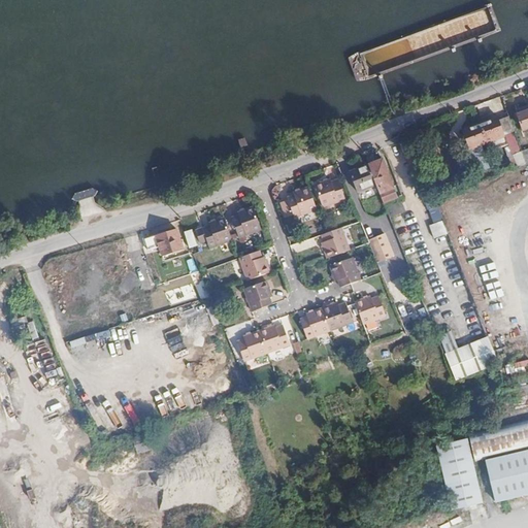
[(527,119),(527,98),(512,105),(519,123),(527,119)]
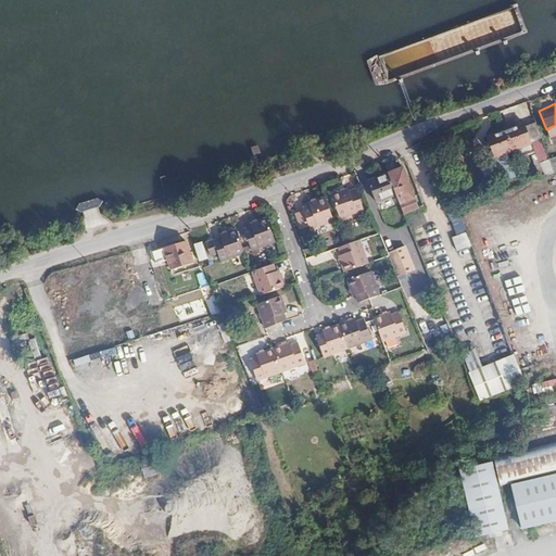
[(523,122),(506,128),(513,148),(531,141),(523,122)]
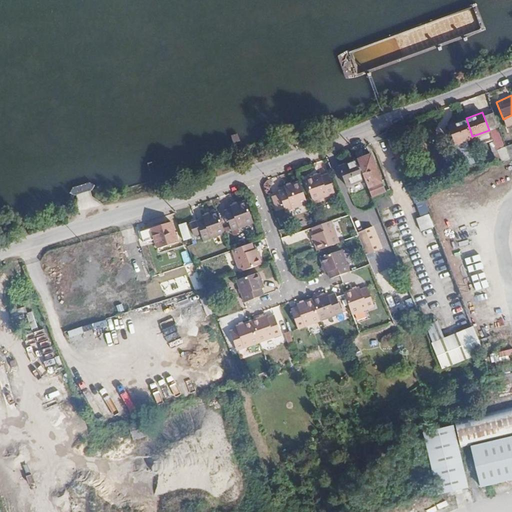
[(472,136),(466,118),(447,125),(454,142),(472,136)]
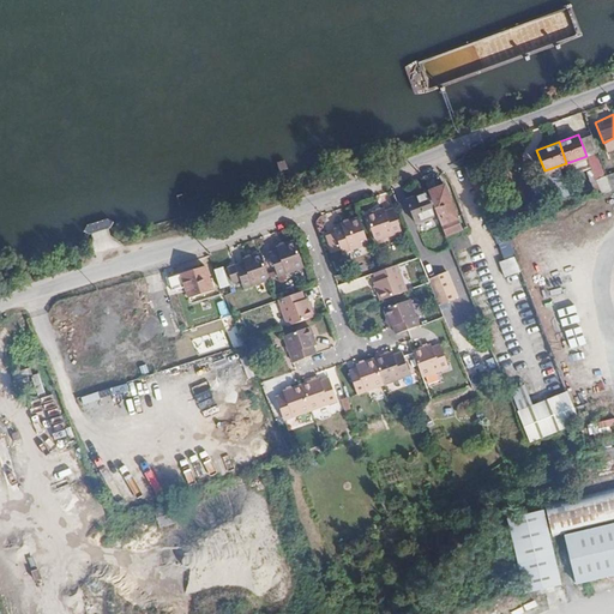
[(480,178),(475,167),(468,170),(473,181),(480,178)]
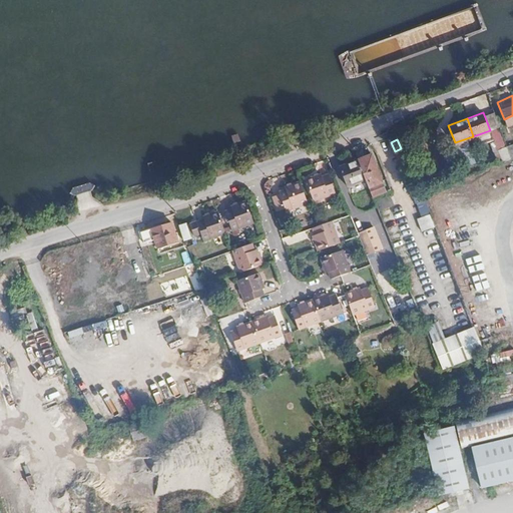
[(366,180),(373,197),(386,192),(372,157),(359,162),(366,180)]
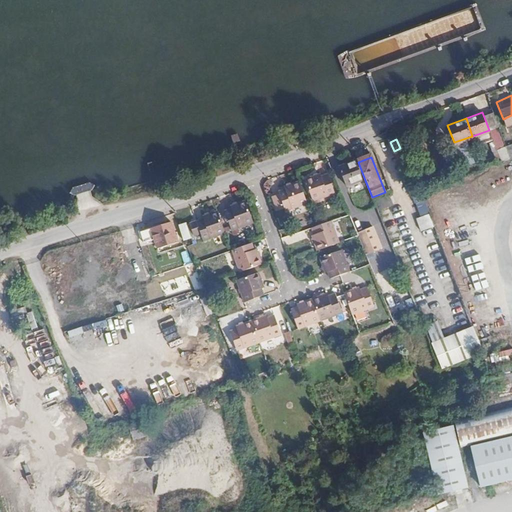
[(365,180),(358,162),(339,169),(347,187),(365,180)]
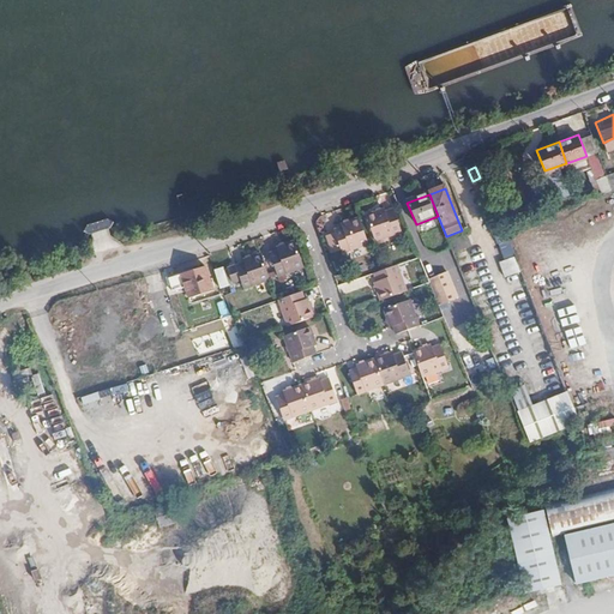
[(367,214),(377,240),(402,232),(393,208),(386,210),(385,206),(367,214)]
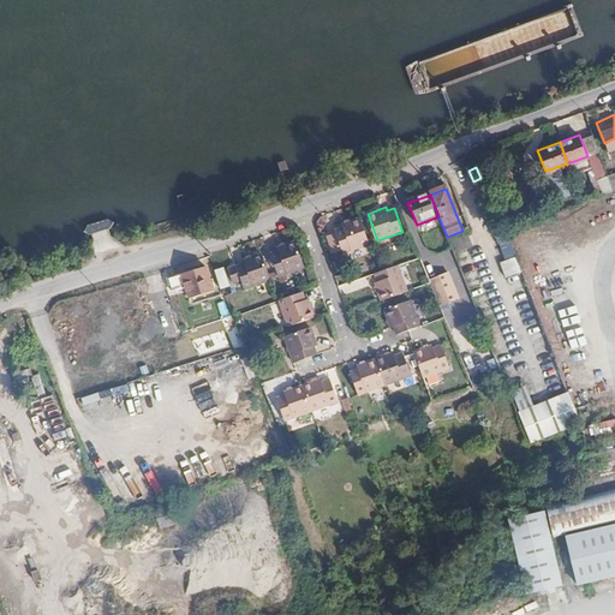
[(359,216),(340,222),(341,227),(334,230),(335,232),(327,236),(333,252),(341,250),(342,252),(368,244),(359,216)]
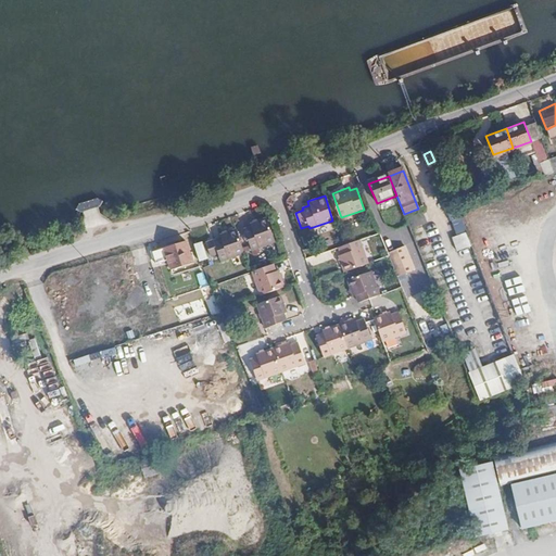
[(453,230),(466,226),(459,211),(447,215),(453,230)]
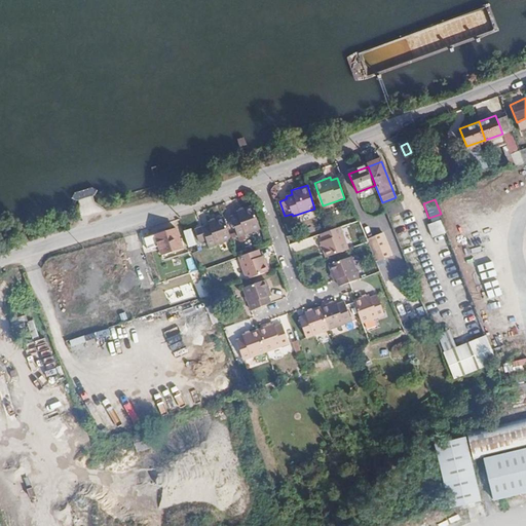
[(389,203),(389,215),(403,215),(403,203),(389,203)]
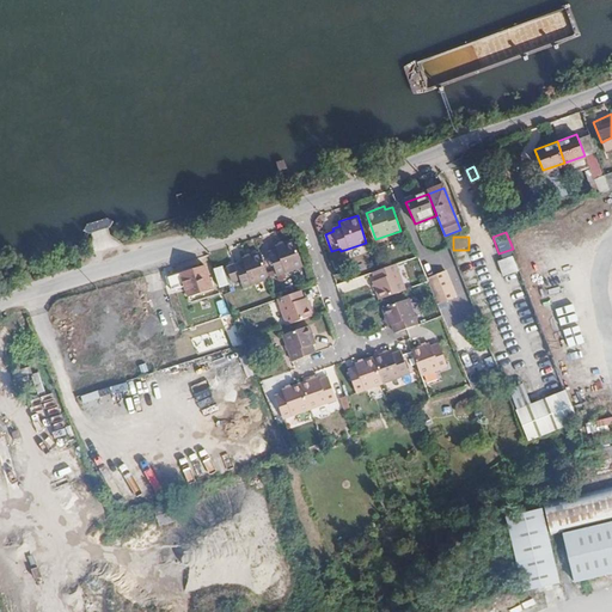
[(277,249),(269,252),(276,274),(303,265),(294,239),(276,245),(277,249)]
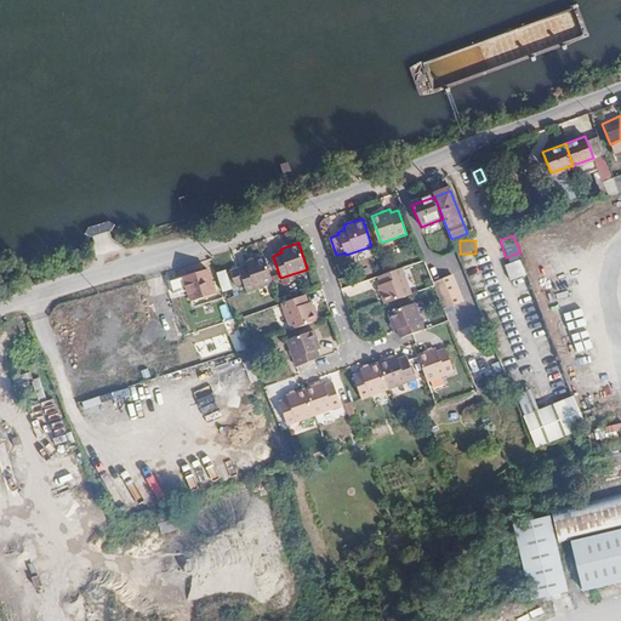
[(245,265),(231,269),(240,291),(246,289),(249,290),(272,281),(263,255),(244,261),(245,265)]
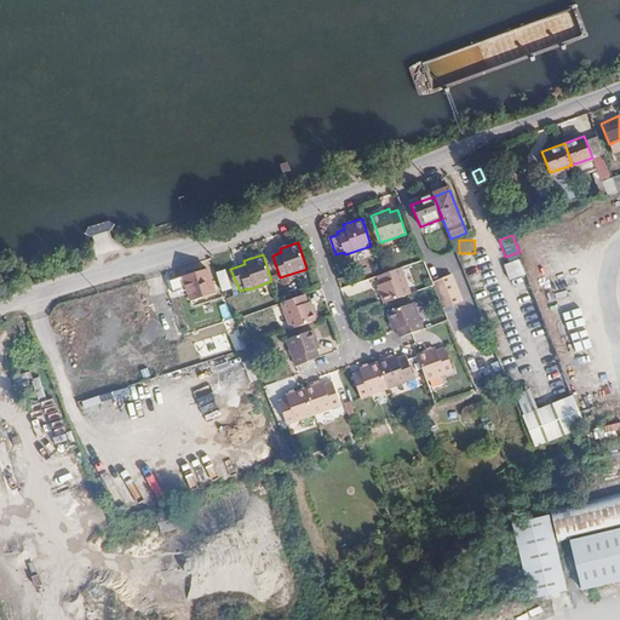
[(515,264),(506,265),(509,280),(518,279),(515,264)]
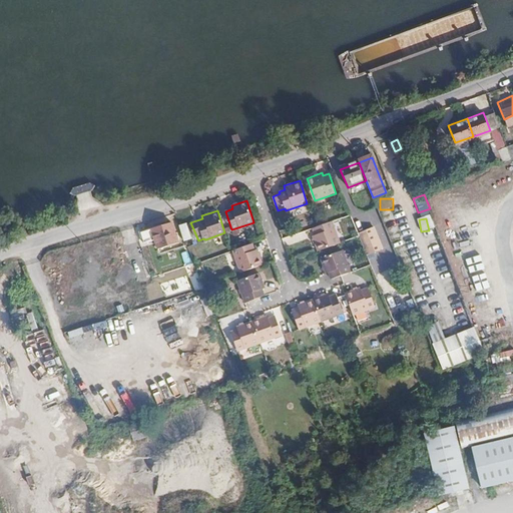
[(312,235),(318,249),(340,242),(332,220),(315,226),(317,233),(312,235)]
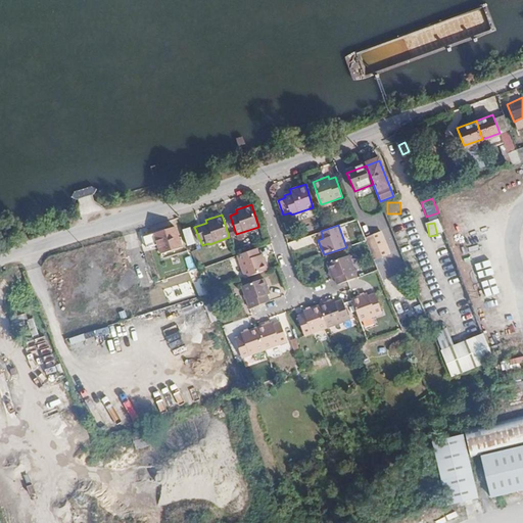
[(176,226),(145,236),(148,244),(161,240),(165,250),(183,244),(176,226)]
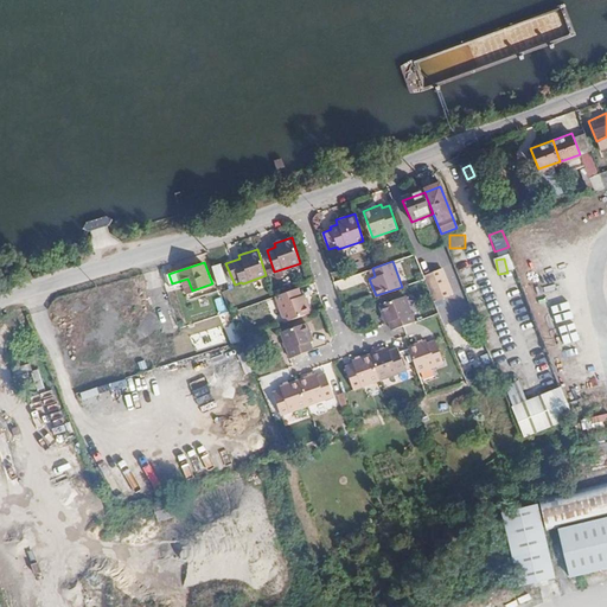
[(213,266),(221,282),(229,281),(223,263),(213,266)]
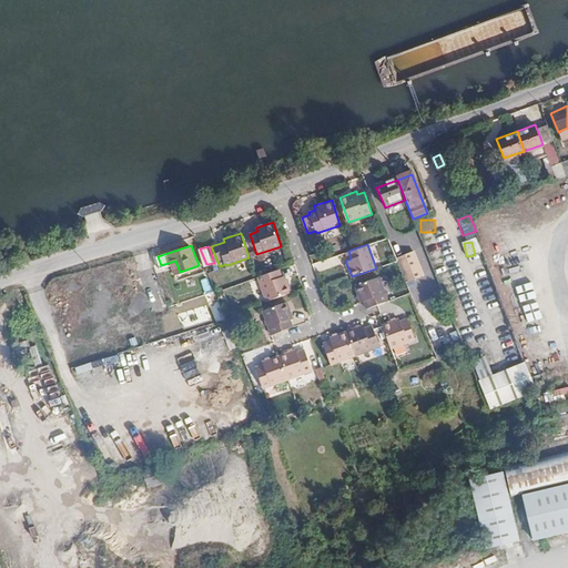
[(408,282),(426,274),(415,250),(397,257),(408,282)]
